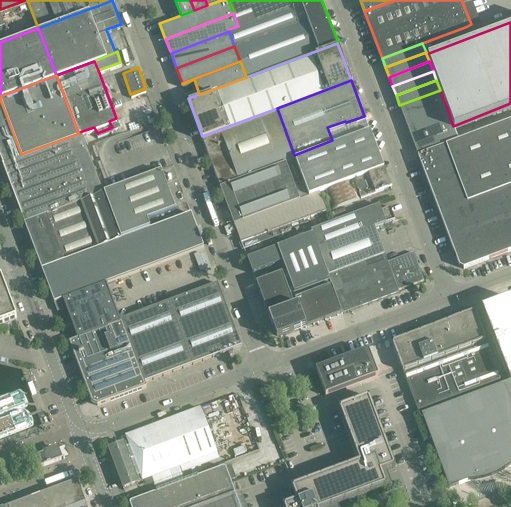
[(403,114),(443,99),(440,90),(399,105),(403,114)]
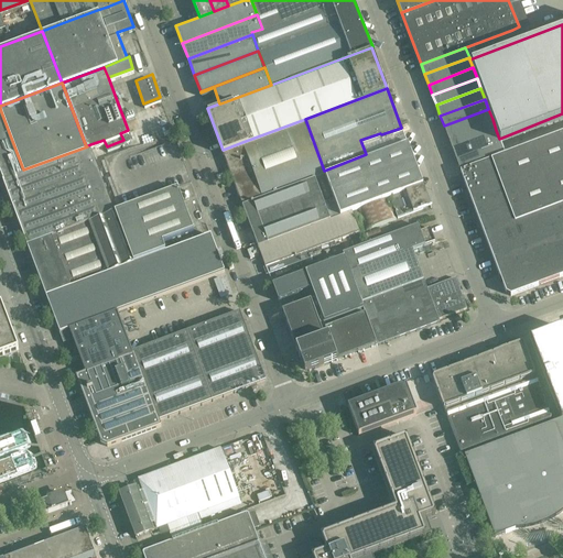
[(0,170),(2,177),(23,170),(0,109),(0,170)]
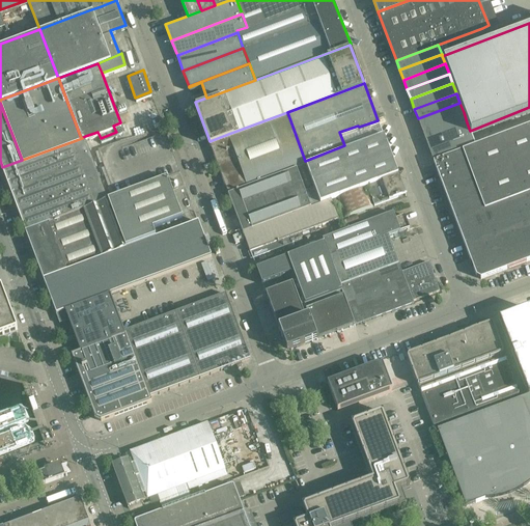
[(421,128),(464,112),(459,103),(418,118),(421,128)]
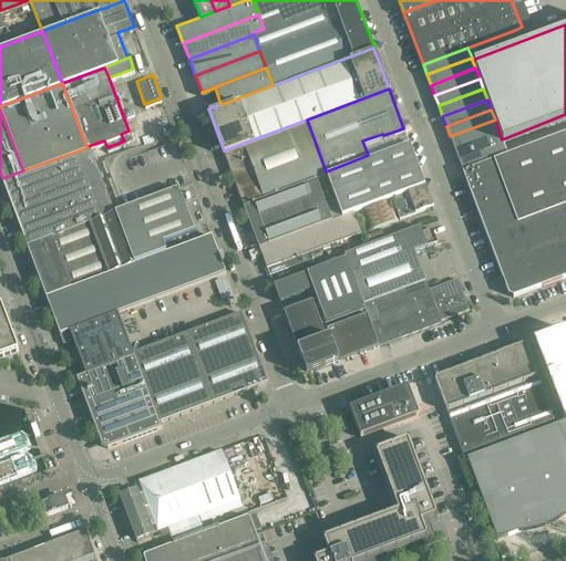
[(307,120),(244,143),(263,195),(316,175),(326,172),(307,120)]
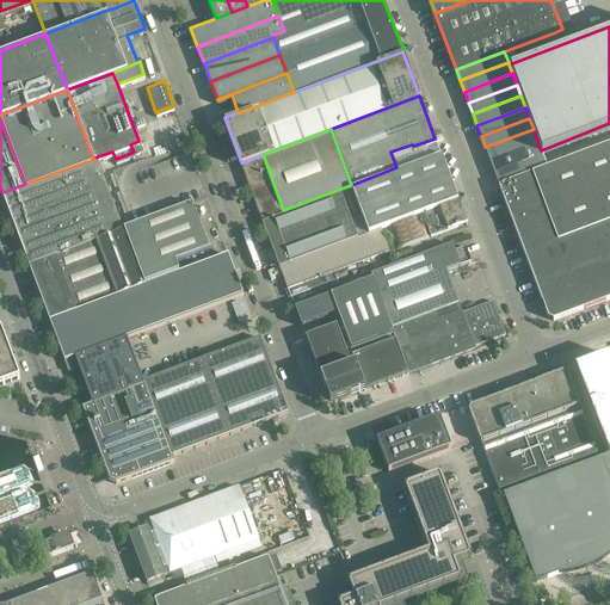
[(490,159),(537,141),(534,129),(485,147),(490,159)]
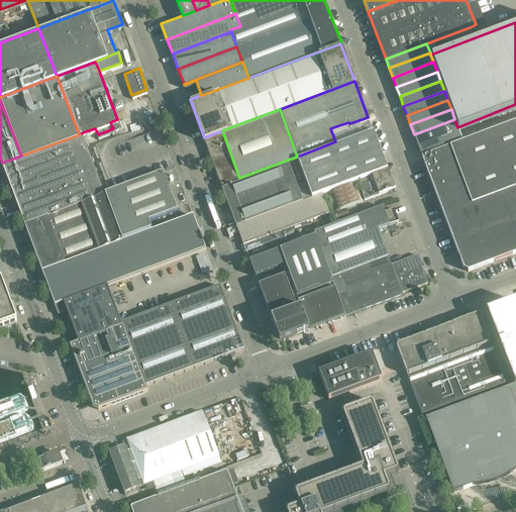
[(348,122),(330,128),(335,141),(373,128),(368,117),(349,123),(348,122)]
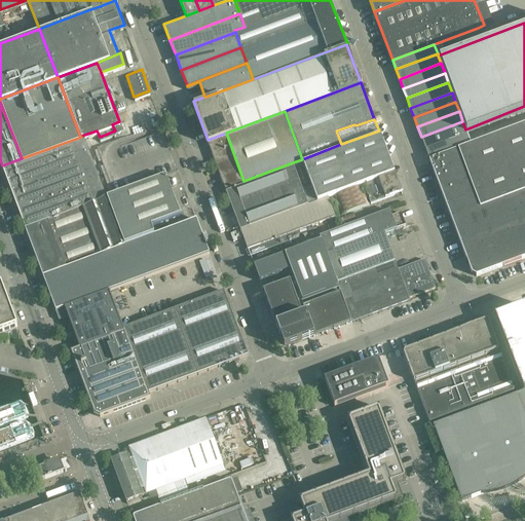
[(457,145),(428,156),(471,269),(474,271),(475,271),(524,252),(524,119),(524,120),(515,124),(470,141),(457,145)]
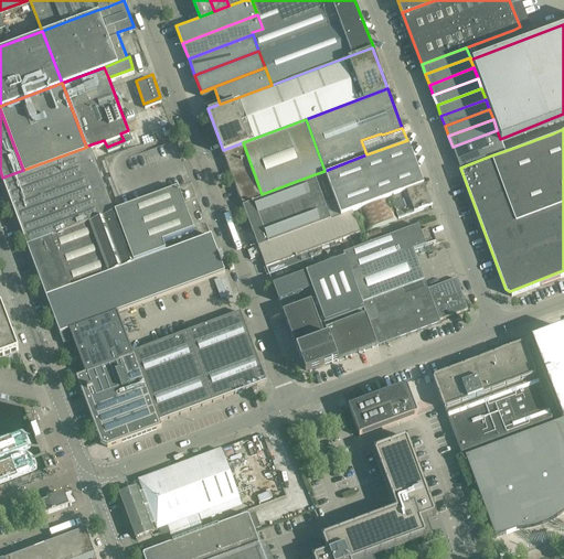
[(127,146),(104,154),(121,205),(191,180),(176,137),(172,129),(152,137),(127,146)]
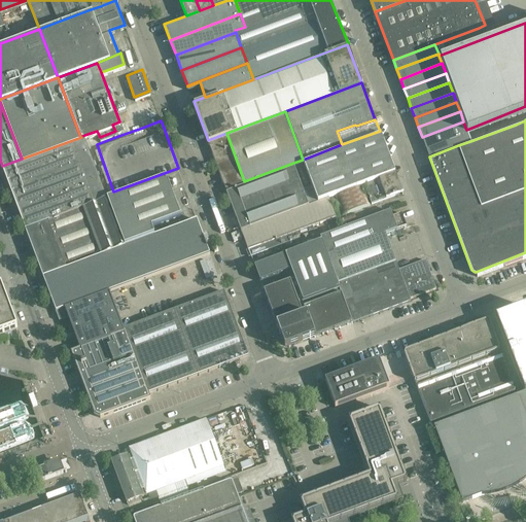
[(425,146),(467,131),(466,130),(463,122),(422,137),(425,146)]
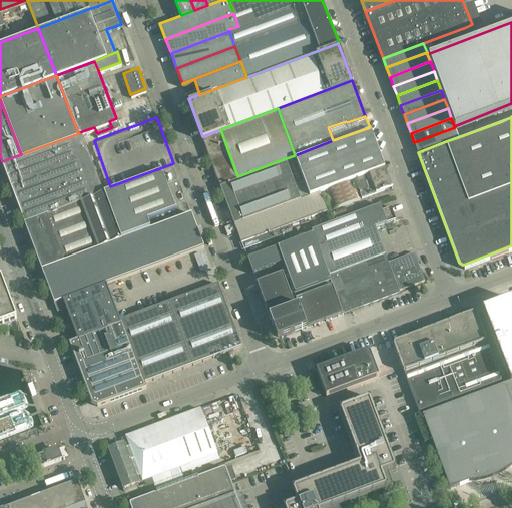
[(333,140),(295,155),(303,177),(309,192),(319,188),(353,176),(354,175),(384,164),(370,127),(333,140)]
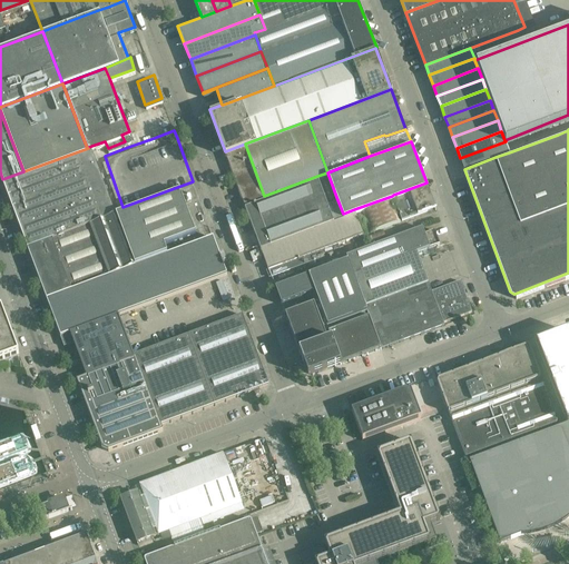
[(464,169),(509,152),(506,141),(460,158),(464,169)]
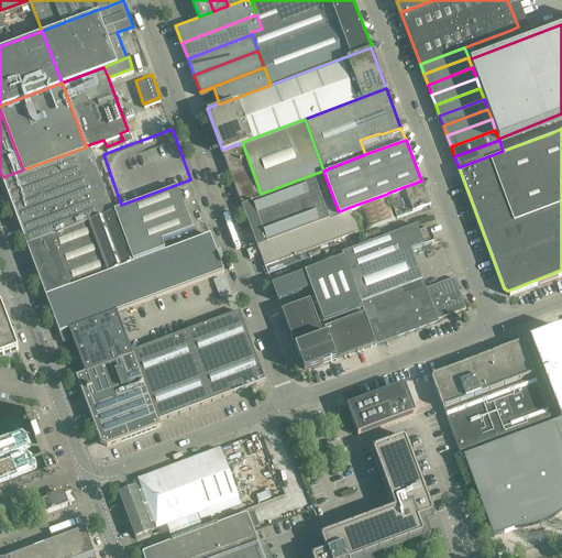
[(222,150),(241,201),(261,194),(242,142),(222,150)]
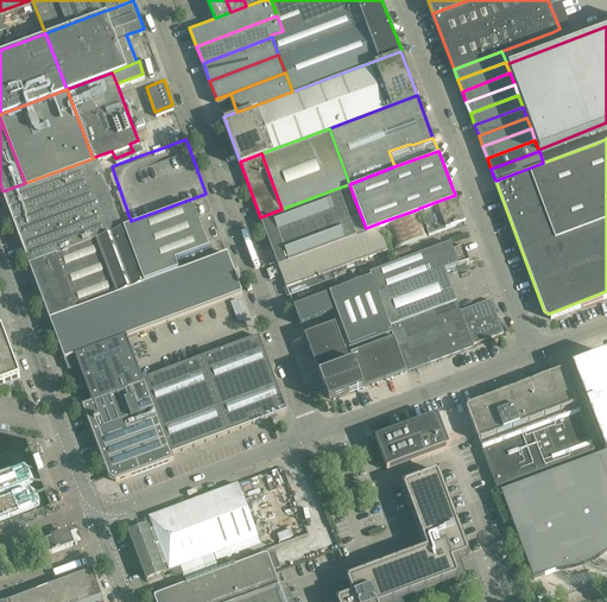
[(2,191),(14,223),(19,238),(100,207),(109,229),(122,225),(97,156),(93,158),(94,158),(25,183),(2,191)]
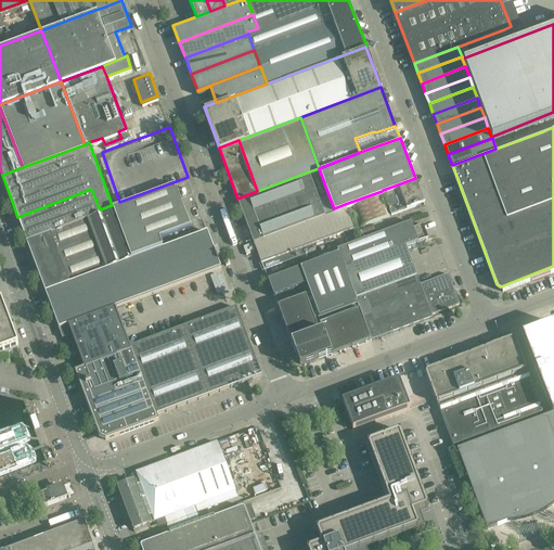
[(257,191),(237,199),(253,239),(324,212),(318,195),(309,171),(257,191)]
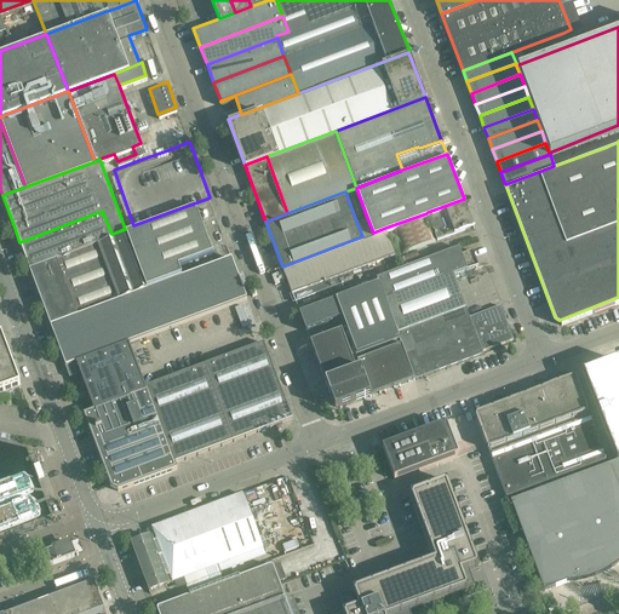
[(431,221),(429,222),(433,229),(434,228),(436,235),(473,222),(464,199),(428,212),(431,221)]
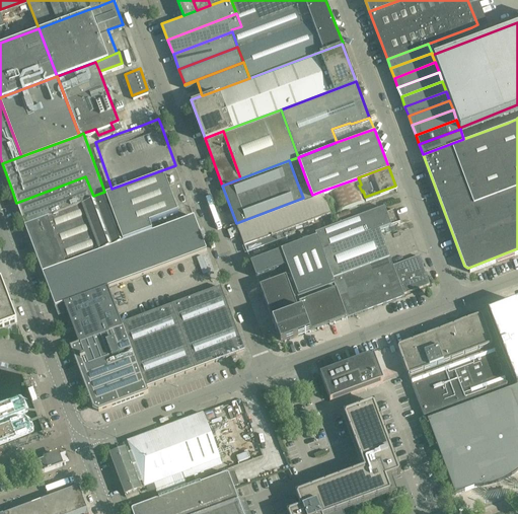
[(112,189),(104,192),(122,238),(151,227),(148,219),(176,208),(162,170),(112,189)]
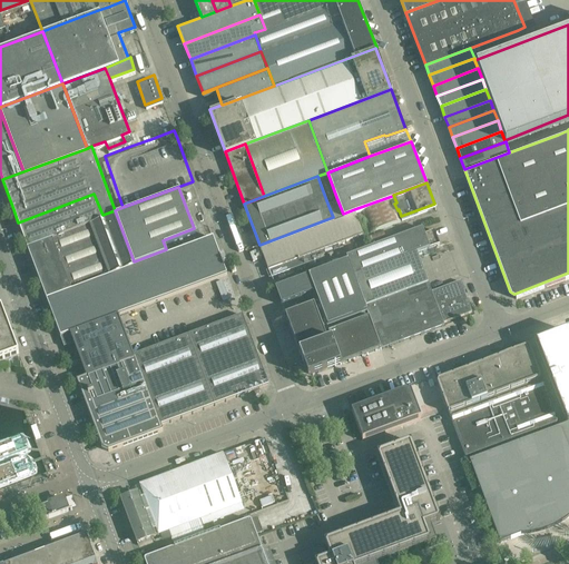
[(51,234),(88,220),(102,215),(94,194),(18,223),(26,243),(51,234)]
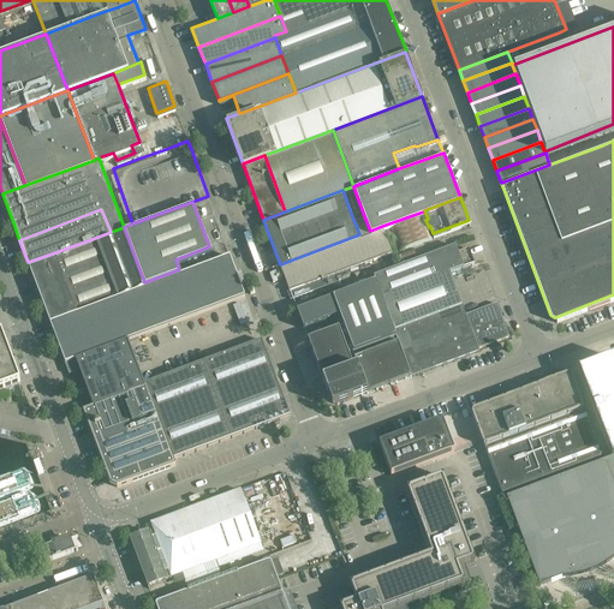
[(423,212),(388,224),(398,246),(431,234),(429,227),(425,220),(423,212)]
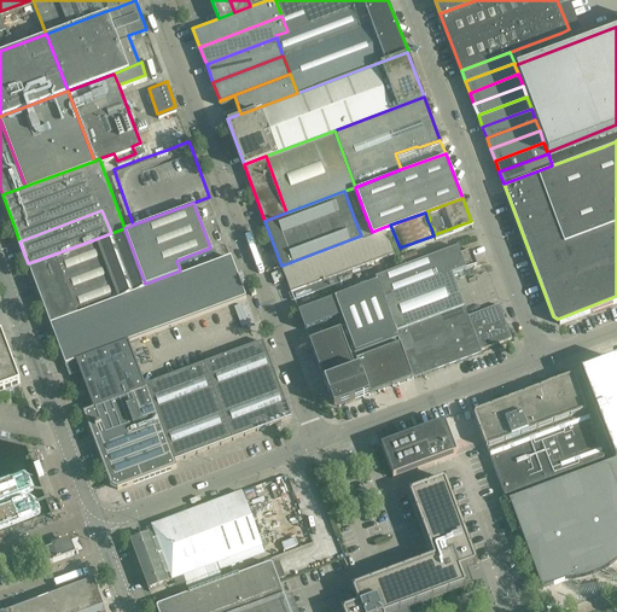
[(361,235),(372,232),(365,214),(354,217),(361,235)]
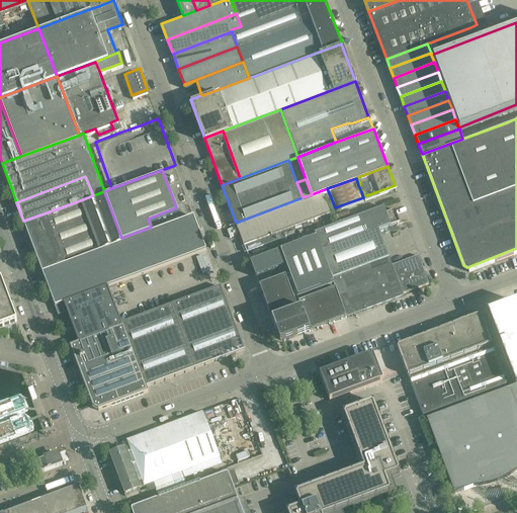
[(303,197),(236,223),(243,242),(246,248),(294,230),(291,223),(329,208),(322,190),(312,194),(303,197)]
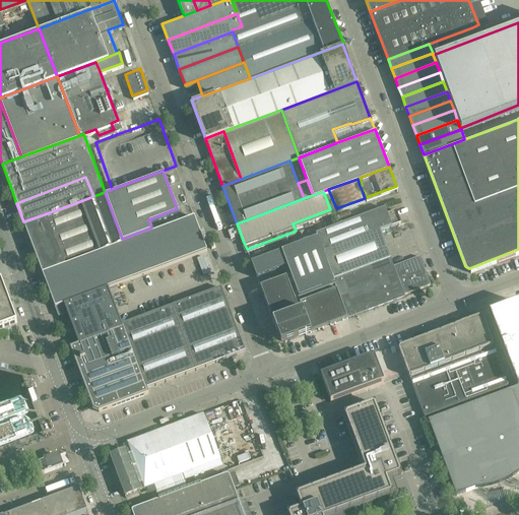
[(99,248),(122,239),(105,192),(93,196),(80,201),(99,248)]
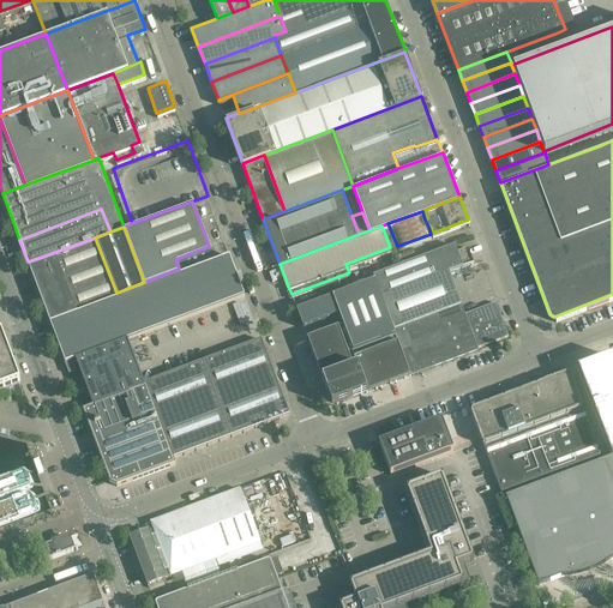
[(55,252),(76,307),(116,293),(95,238),(55,252)]
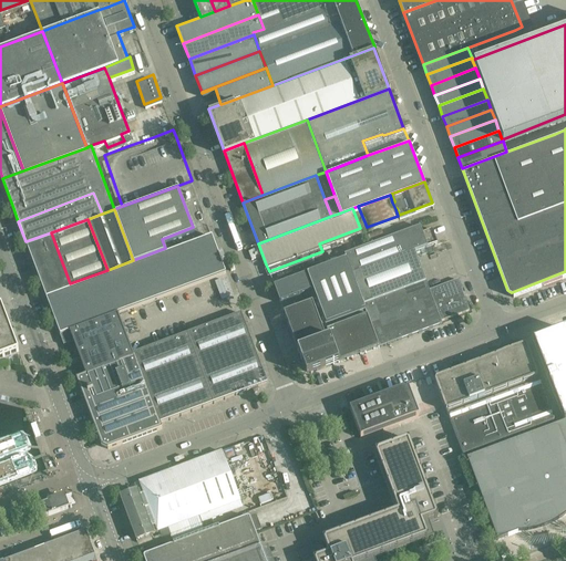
[(410,226),(401,229),(409,248),(414,246),(435,238),(431,225),(421,228),(419,222),(410,226)]
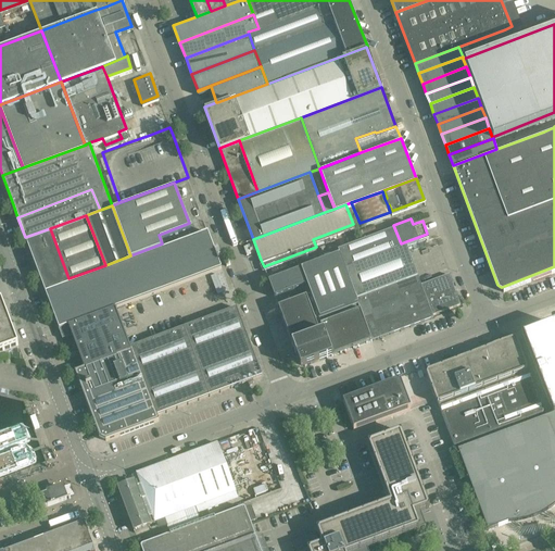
[(393,225),(337,246),(339,251),(343,265),(401,243),(393,225)]
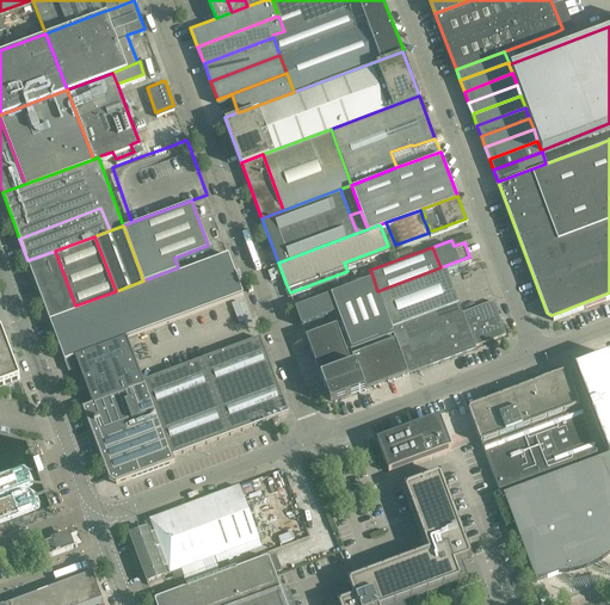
[(143,281),(116,291),(75,306),(49,316),(63,356),(74,352),(242,289),(227,249),(178,267),(143,281)]
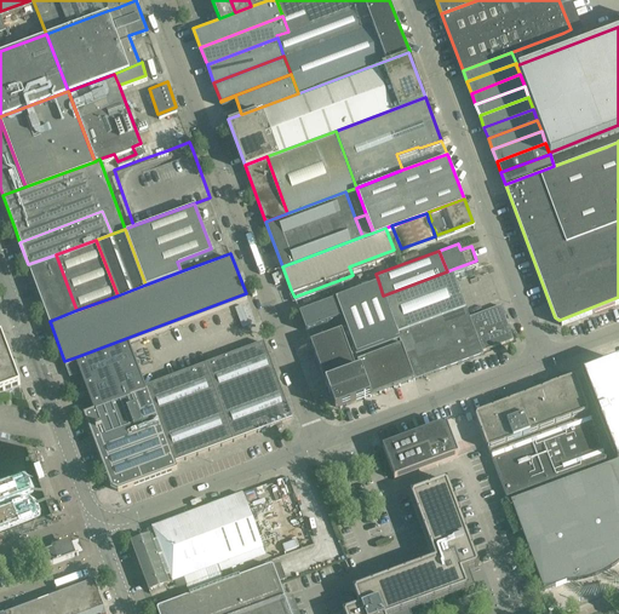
[(28,264),(50,321),(76,310),(56,254),(28,264)]
